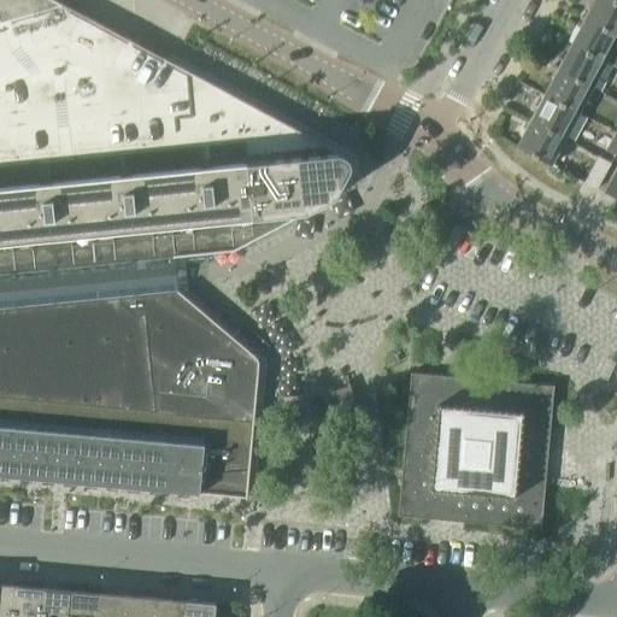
[(0,0),(0,310),(5,310),(60,304),(125,298),(127,305),(139,315),(146,313),(156,411),(168,412),(183,413),(192,415),(222,417),(251,419),(253,419),(254,419),(257,383),(257,381),(258,381),(258,380),(259,364),(259,362),(258,360),(258,359),(257,358),(257,357),(256,356),(254,354),(228,331),(227,330),(225,331),(224,330),(225,329),(198,306),(197,306),(195,305),(178,291),(177,291),(177,289),(177,283),(176,272),(175,264),(175,258),(175,257),(175,254),(158,257),(156,257),(150,258),(139,258),(136,259),(130,259),(109,262),(94,263),(54,268),(15,271),(0,272),(0,187),(5,187),(24,186),(65,181),(69,181),(86,180),(103,177),(105,177),(146,174),(148,172),(165,171),(182,170),(184,169),(225,165),(230,165),(242,164),(242,163),(246,163),(248,181),(248,191),(253,240),(266,234),(266,233),(268,233),(301,216),(301,215),(303,215),(327,201),(334,198),(335,198),(339,191),(340,189),(350,171),(350,170),(351,169),(351,168),(351,166),(351,165),(351,164),(351,162),(350,160),(350,159),(348,158),(347,157),(347,156),(345,154),(344,154),(334,150),(333,150),(333,148),(294,128),(293,128),(292,127),(253,106),(252,105),(252,106),(251,105),(213,84),(212,84),(211,83),(188,71),(187,70),(187,71),(186,70),(168,60),(166,60),(166,59),(165,58),(165,59),(137,45),(137,43),(136,43),(135,43),(135,42),(134,42),(97,23),(97,22),(95,22),(94,21),(56,0),(0,0)]
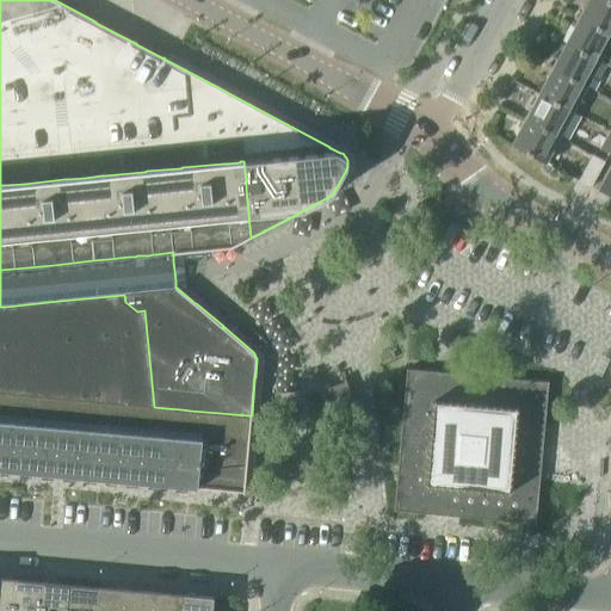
[(582,8),(578,18),(610,36),(610,4),(603,0),(588,0),(584,10),(582,8)]
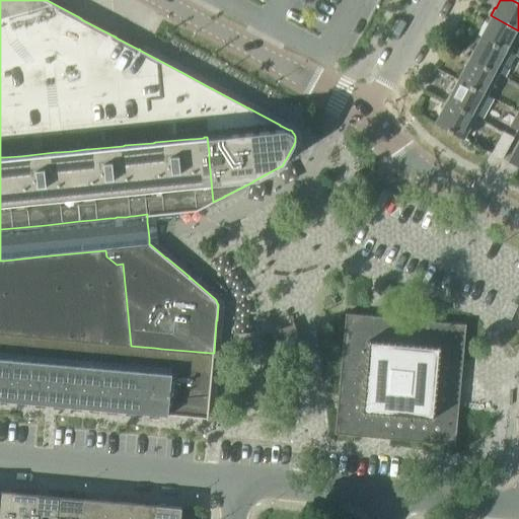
[(518,30),(491,15),(487,23),(488,23),(480,38),(509,53),(518,58),(518,30)]
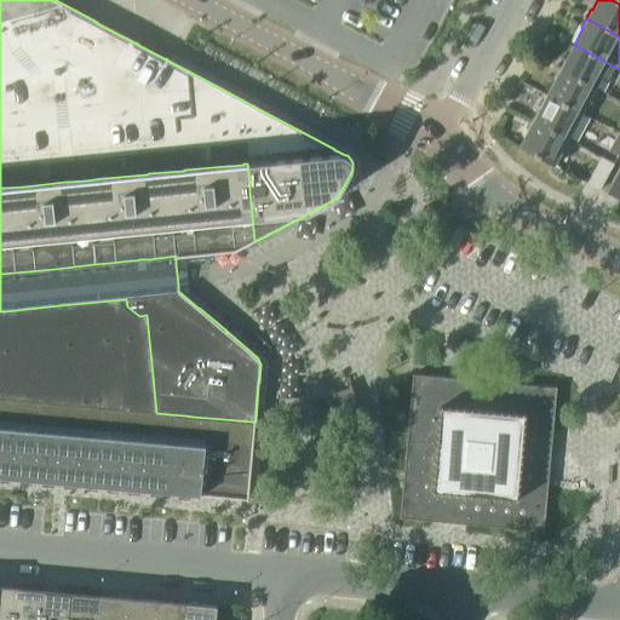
[(564,61),(560,69),(602,92),(603,90),(596,86),(608,63),(574,45),(566,61),(564,61)]
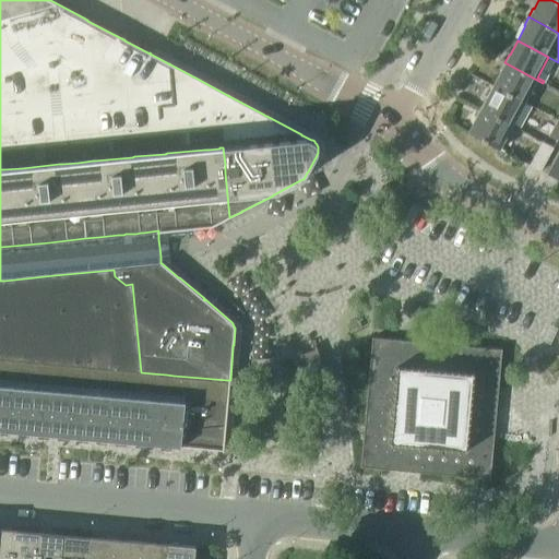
[(500,72),(492,86),(524,103),(535,82),(540,84),(540,83),(543,83),(504,62),(499,71),(500,72)]
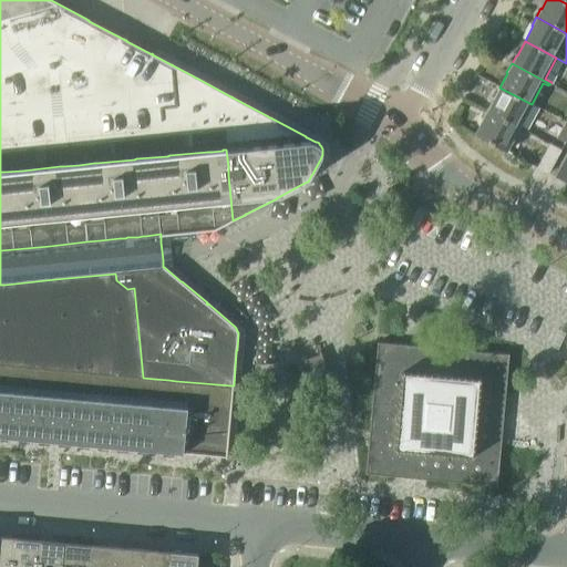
[(491,102),(486,111),(518,129),(524,132),(525,129),(519,126),(532,104),(500,88),(492,102),(491,102)]
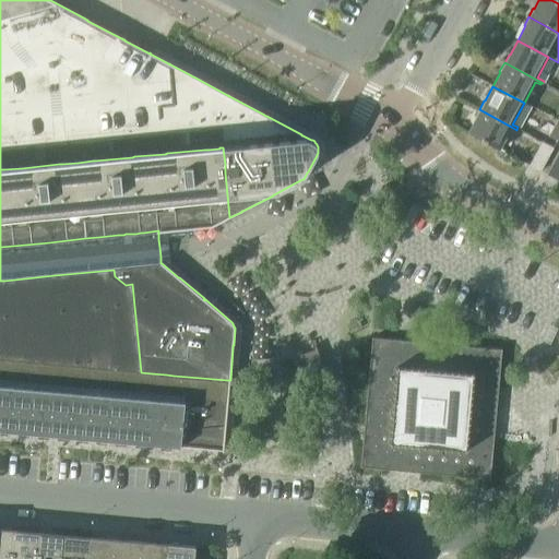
[(511,127),(479,109),(475,117),(476,118),(468,132),(467,133),(499,150),(511,127)]
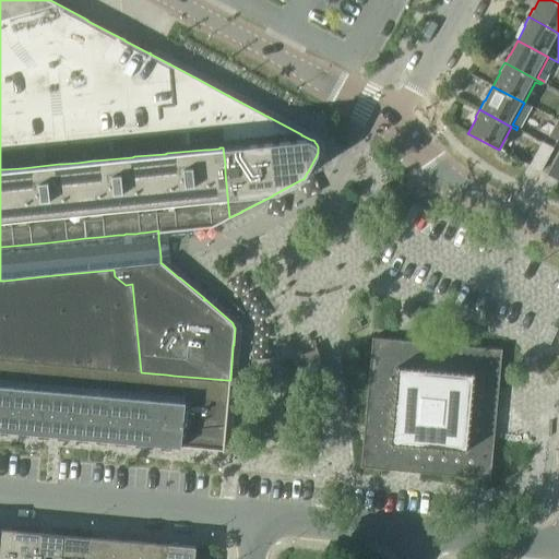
[(558,137),(558,121),(557,121),(548,137),(557,141),(558,137)]
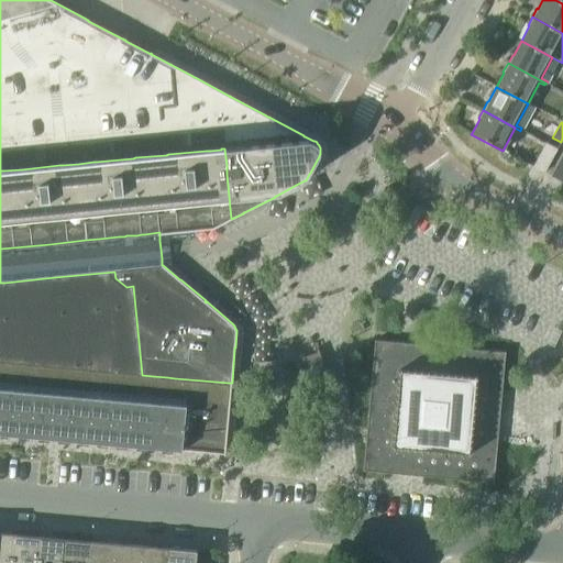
[(532,167),(533,167),(544,174),(556,150),(544,144),(532,167)]
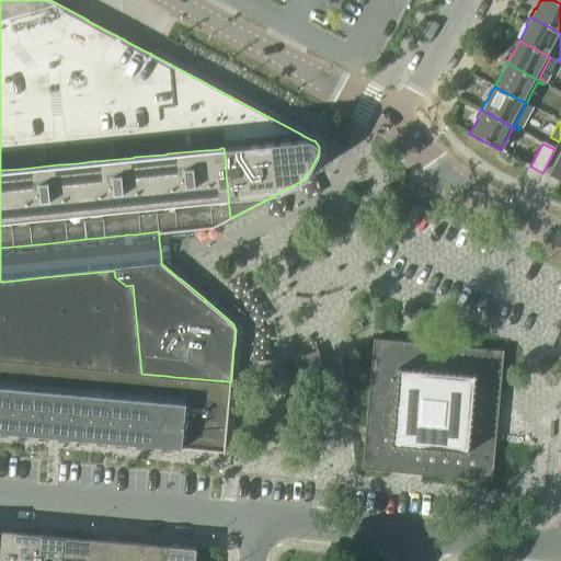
[(0,248),(13,247),(49,243),(86,239),(99,238),(118,236),(124,236),(126,235),(136,235),(141,233),(144,233),(159,231),(159,233),(168,232),(212,228),(230,218),(226,173),(226,164),(224,148),(220,148),(220,149),(209,150),(205,150),(168,153),(165,155),(150,156),(135,157),(133,158),(95,161),(93,161),(78,163),(63,164),(59,164),(22,169),(4,170),(0,170),(0,248)]
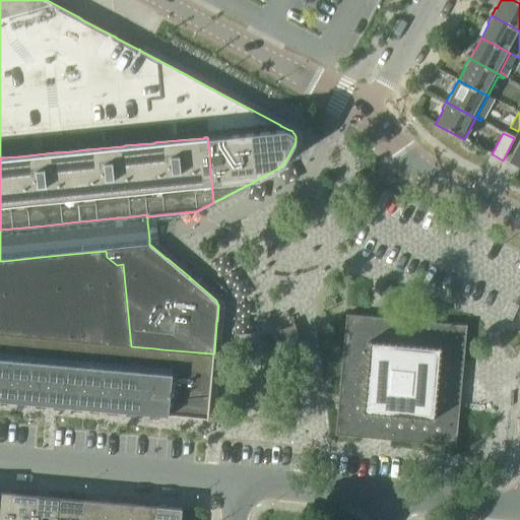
[(508,164),(519,169),(519,166),(519,141),(508,164)]
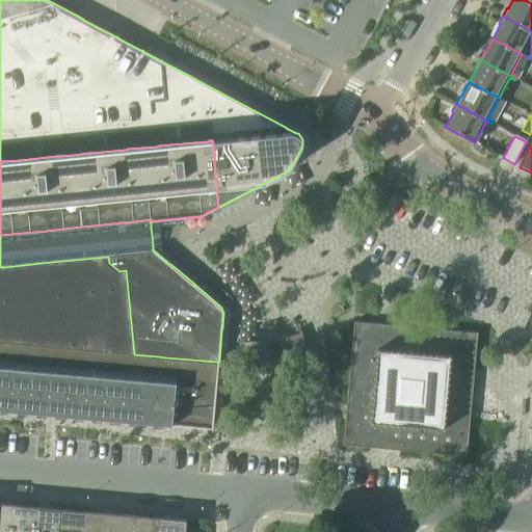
[(0,408),(9,409),(17,410),(27,411),(35,413),(46,414),(54,414),(64,415),(73,416),(83,417),(91,418),(102,419),(110,419),(120,420),(121,420),(129,420),(138,421),(139,421),(152,422),(153,422),(163,423),(169,424),(169,425),(171,425),(173,425),(203,428),(203,427),(204,428),(213,429),(218,370),(219,364),(218,364),(218,362),(216,362),(191,360),(165,357),(158,356),(144,355),(134,354),(126,270),(120,271),(109,263),(108,257),(52,262),(4,267),(0,267),(0,408)]
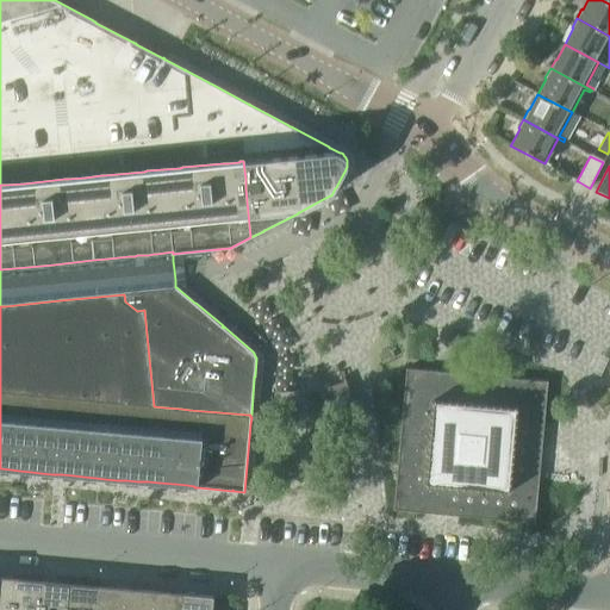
[(406,368),(393,510),(535,523),(547,381),(462,374),(406,368)]
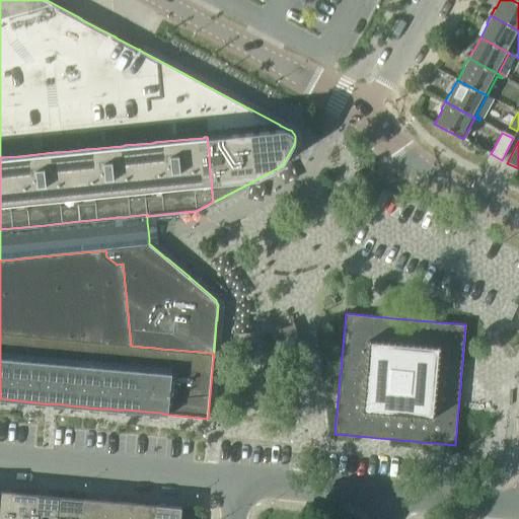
[(294,330),(279,337),(288,361),(303,356),(303,358),(304,359),(305,359),(300,345),(301,344),(293,321),(291,321),(292,322),(293,324),(295,330),(294,330)]
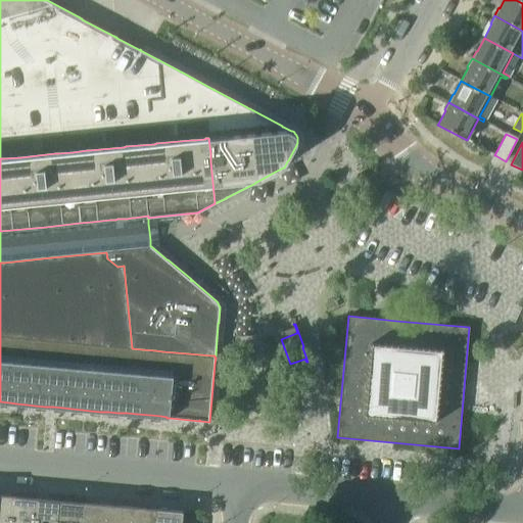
[(0,522),(8,522),(11,496),(0,495),(0,522)]
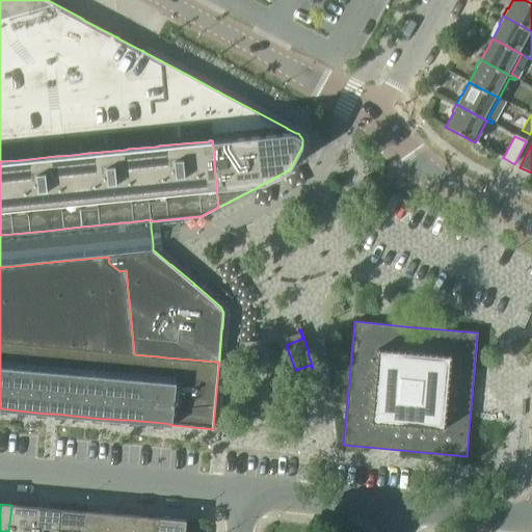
[(33,531),(36,507),(11,505),(8,531),(33,531)]
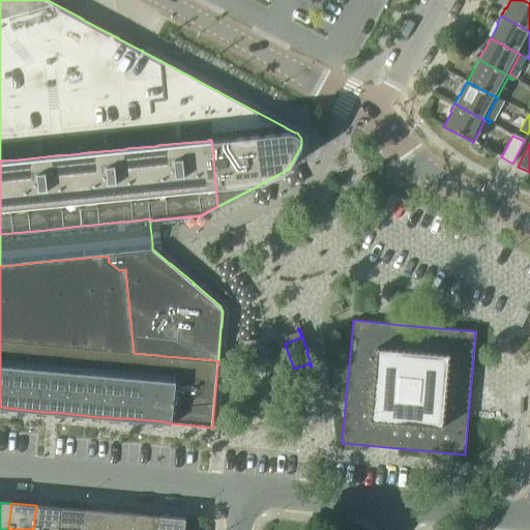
[(33,529),(58,529),(61,507),(36,505),(33,529)]
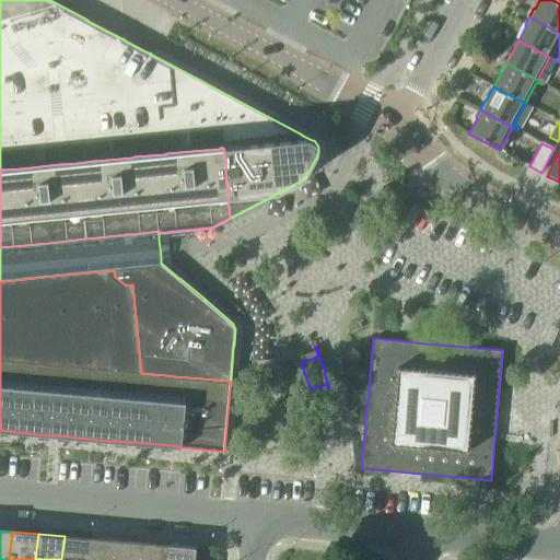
[(65,536),(61,559),(88,559),(91,538),(65,536)]
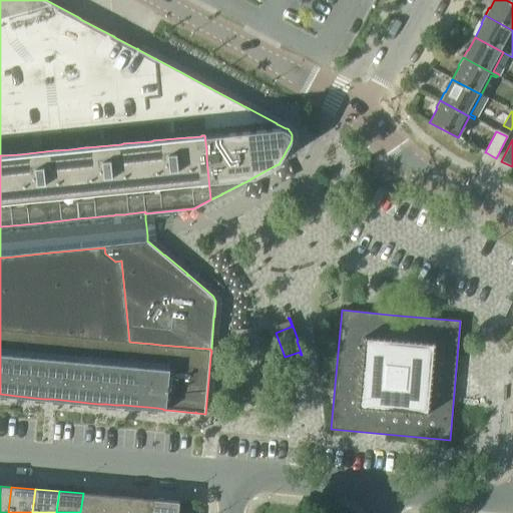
[(104,512),(106,496),(83,493),(80,512),(104,512)]
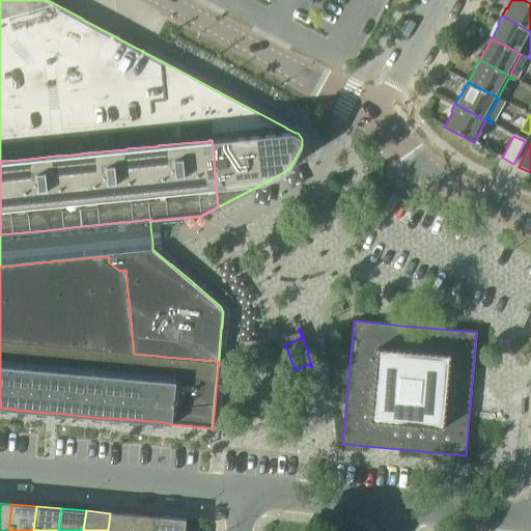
[(133,530),(135,515),(110,513),(108,530),(133,530)]
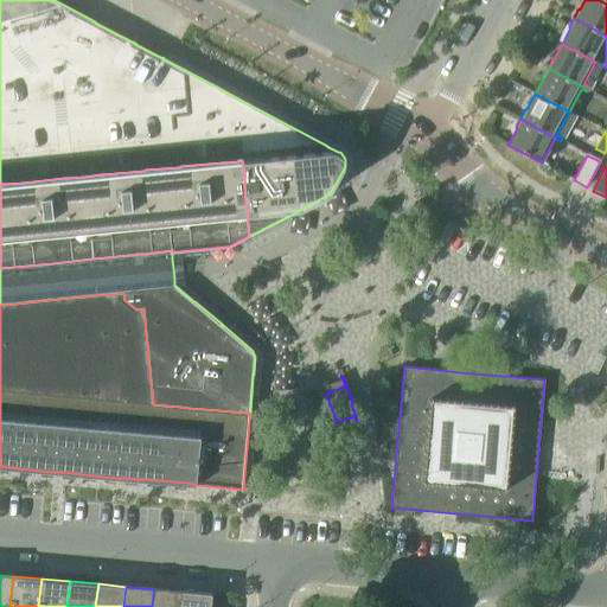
[(152,606),(181,606),(183,592),(154,589),(152,606)]
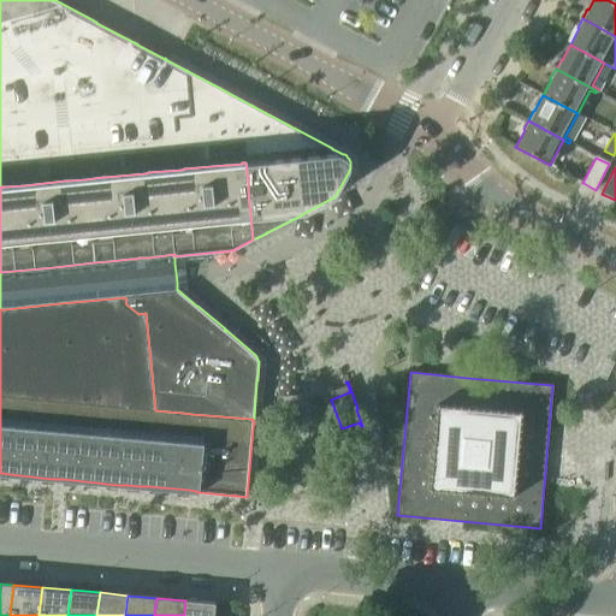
[(214,603),(213,603),(185,600),(184,615),(229,615),(230,612),(214,611),(214,603)]
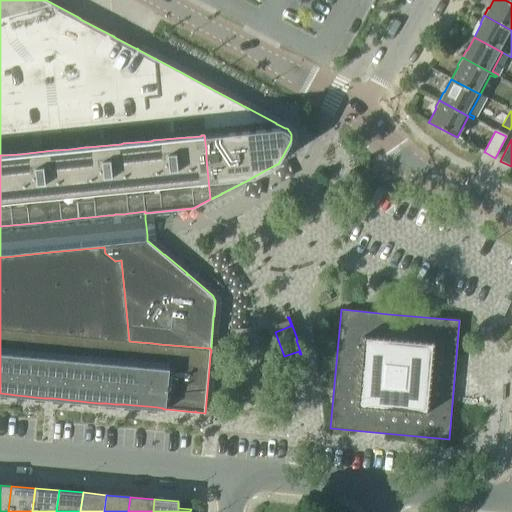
All buildings are outlined.
